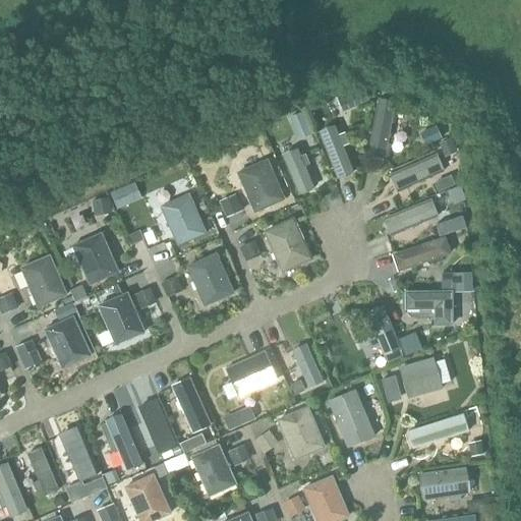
[(377,97),(367,154),(386,157),(394,100),(377,97)]
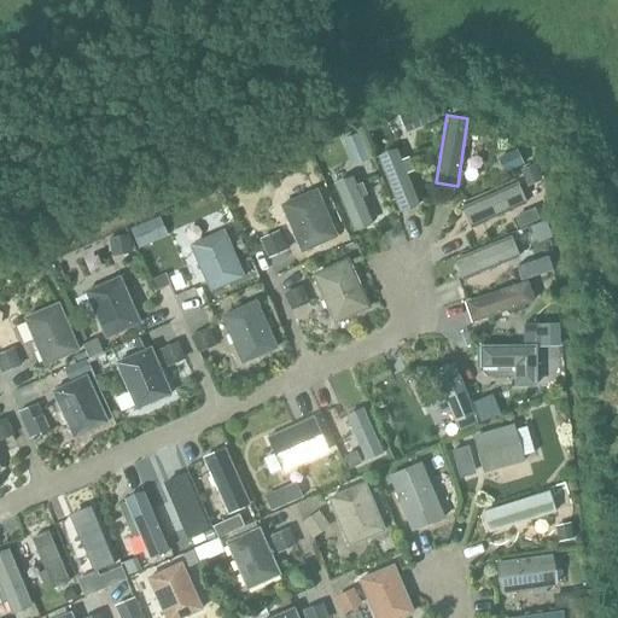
[(355,130),(342,135),(355,164),(367,158),(355,130)]
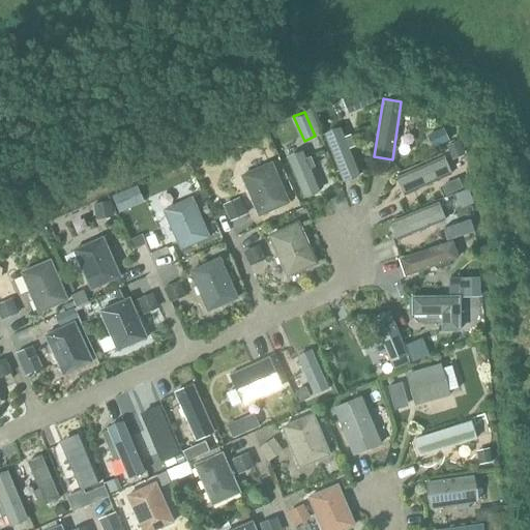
[(341,125),(324,133),(344,182),(360,175),(341,125)]
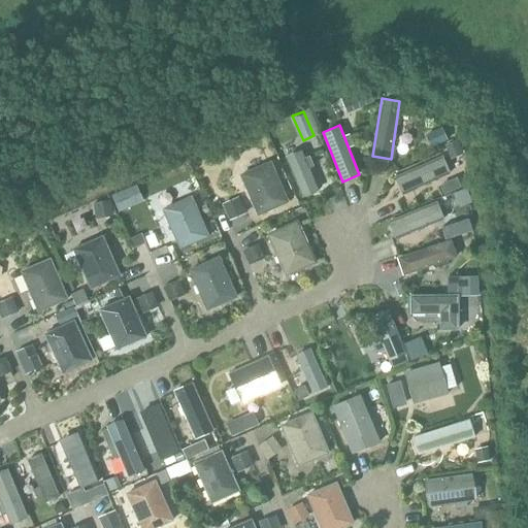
[(457,141),(446,145),(451,158),(462,154),(457,141)]
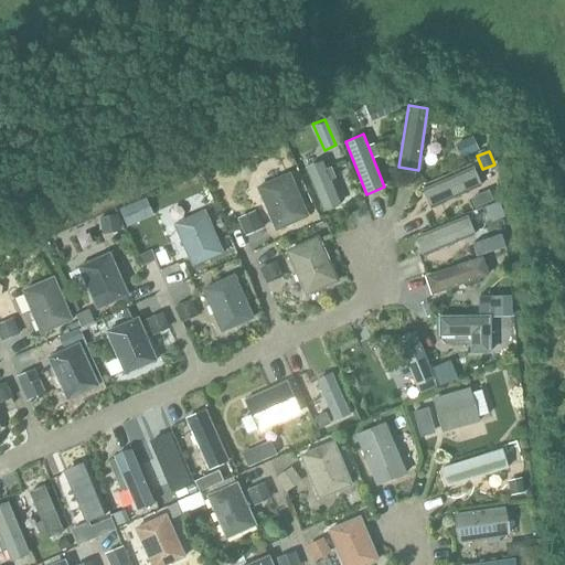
[(321,156),(304,163),(323,211),(341,203),(321,156)]
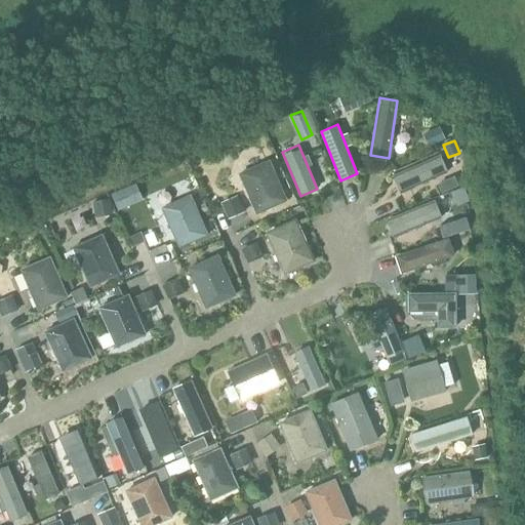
[(240,169),(257,212),(286,200),(269,158),(240,169)]
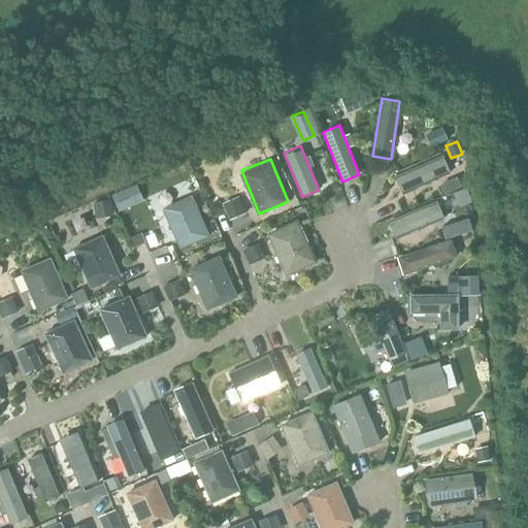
[(388,173),(392,194),(441,183),(437,162),(388,173)]
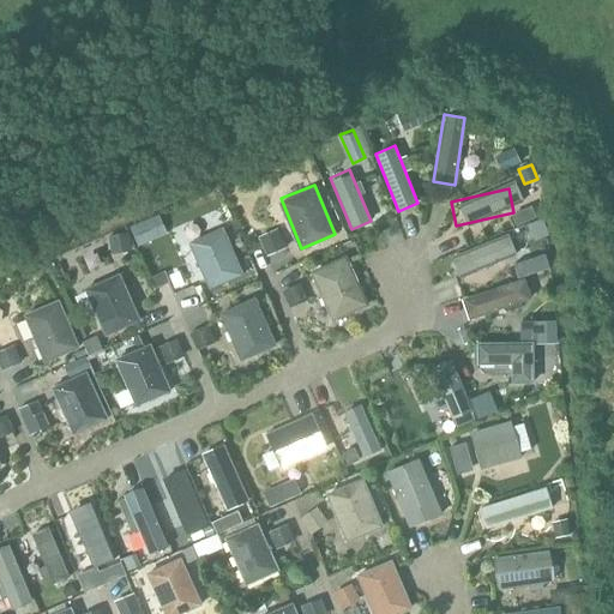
[(158,212),(128,224),(137,245),(167,233),(158,212)]
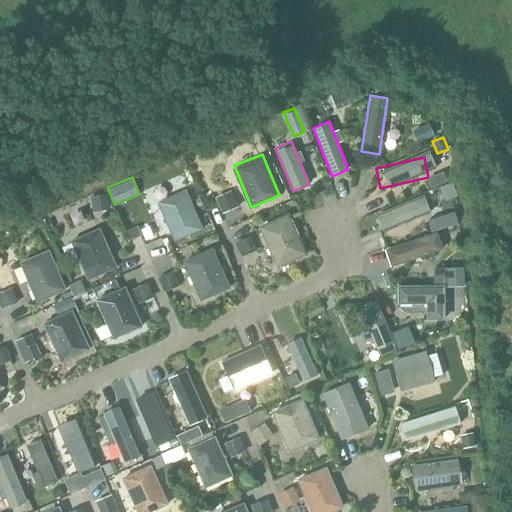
[(158,198),(174,240),(202,229),(185,187),(158,198)]
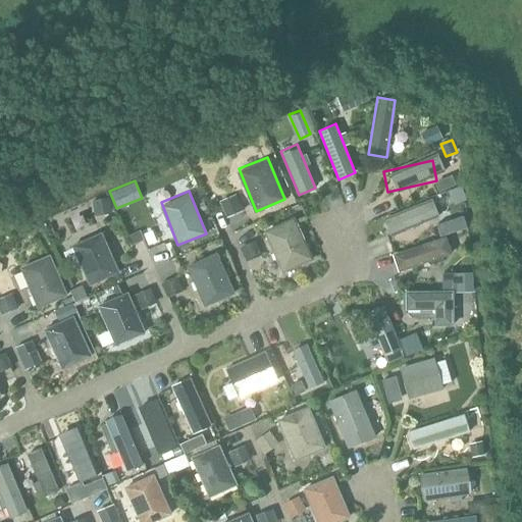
[(243,208),(236,193),(219,200),(225,215),(243,208)]
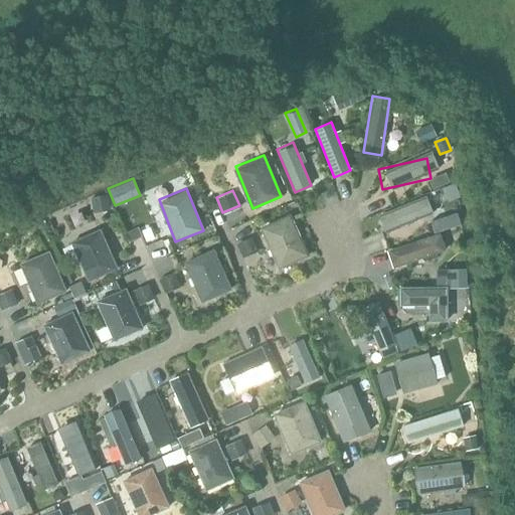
[(107,193),(90,196),(93,211),(110,208),(107,193)]
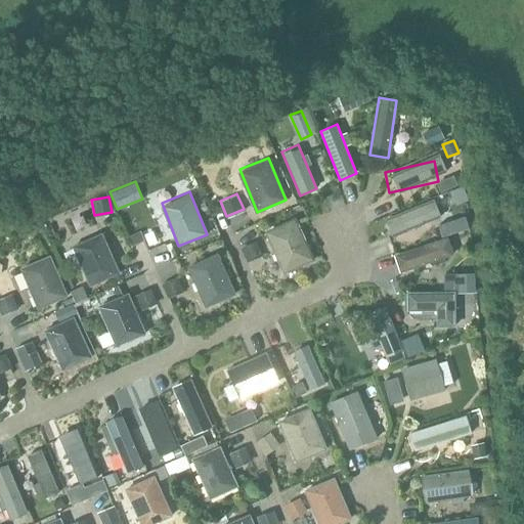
[(384,217),(392,235),(441,215),(433,197),(384,217)]
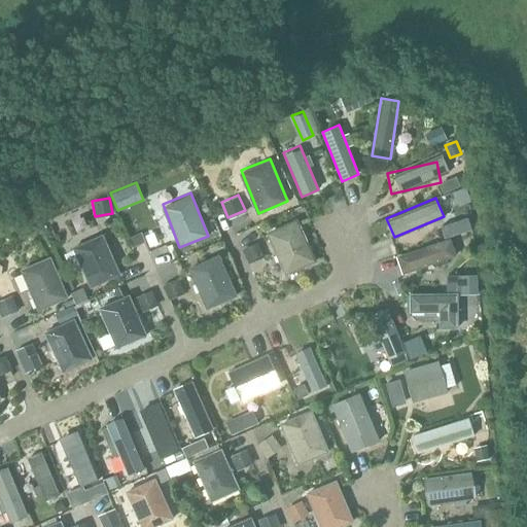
[(377,210),(364,214),(369,227),(382,222),(377,210)]
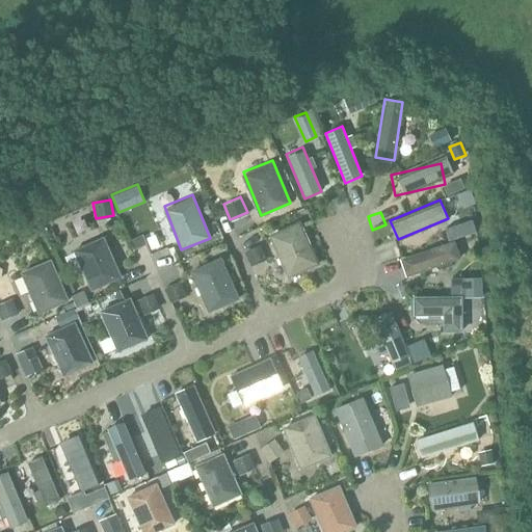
[(271,232),(288,274),(317,263),(299,220),(271,232)]
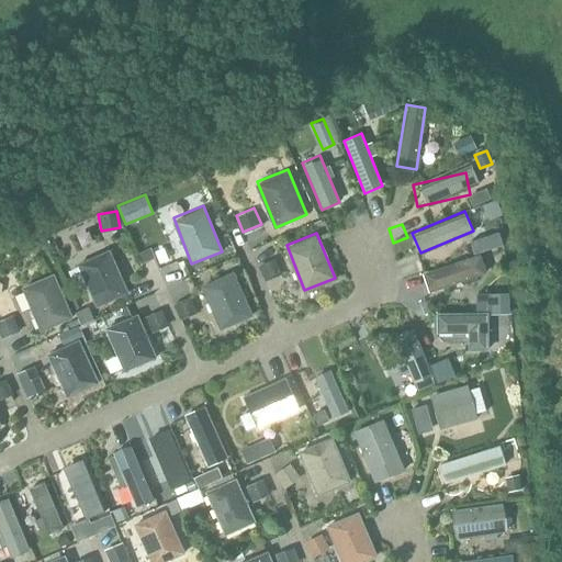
[(158,269),(171,259),(161,246),(147,256),(158,269)]
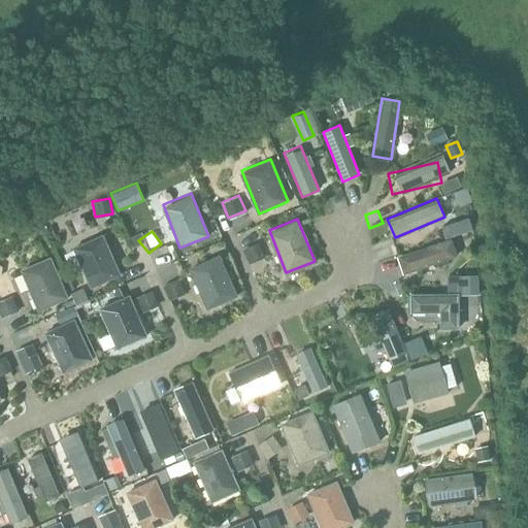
[(73,245),(91,289),(120,276),(102,234),(73,245)]
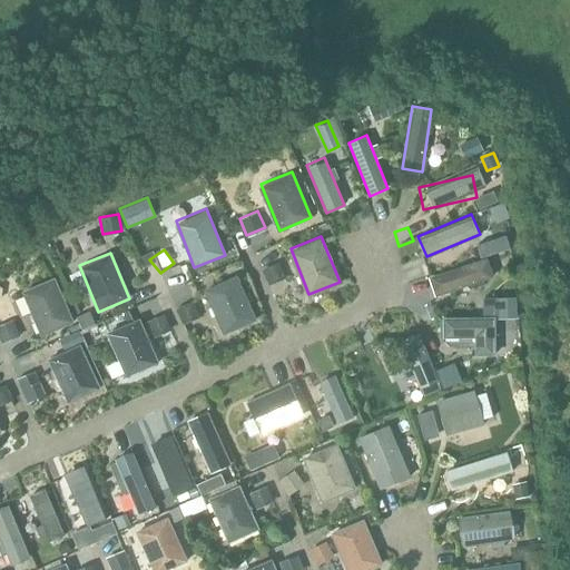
[(429,275),(435,294),(493,274),(487,256),(429,275)]
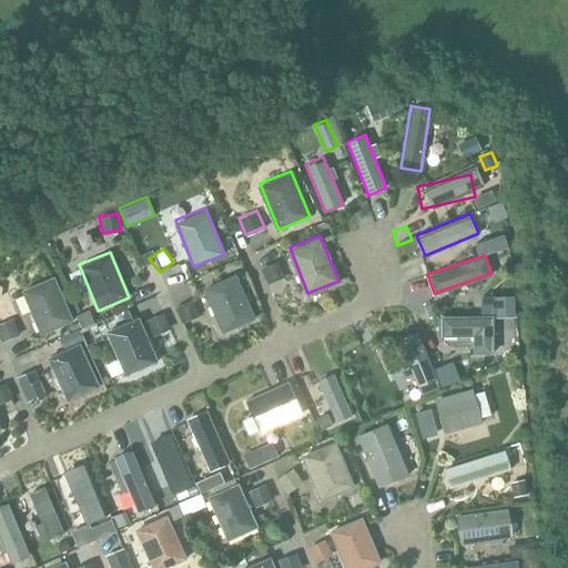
[(285,275),(277,259),(260,266),(266,283),(285,275)]
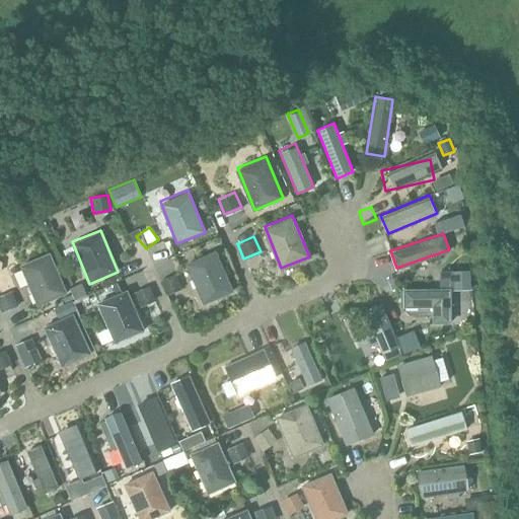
[(186,261),(203,303),(231,292),(214,249),(186,261)]
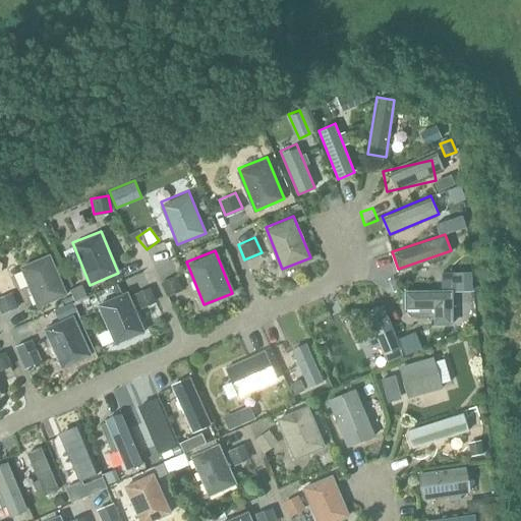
[(20,264),(38,306),(66,294),(49,252),(20,264)]
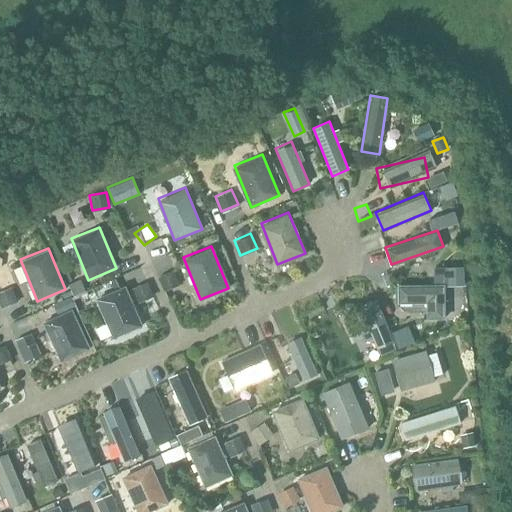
[(179,284),(173,268),(156,275),(163,290),(179,284)]
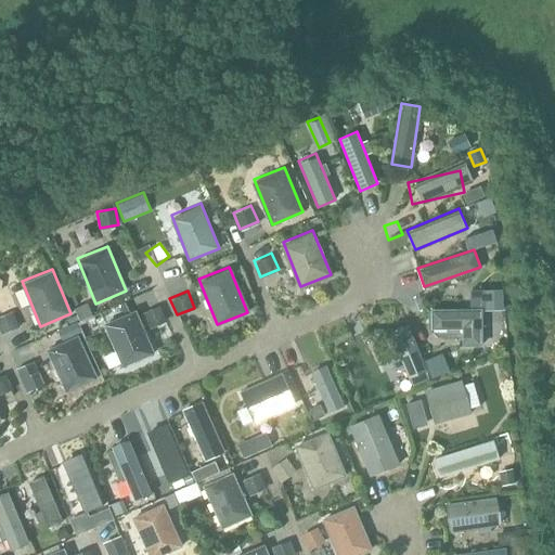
[(87,301),(74,307),(79,319),(92,313),(87,301)]
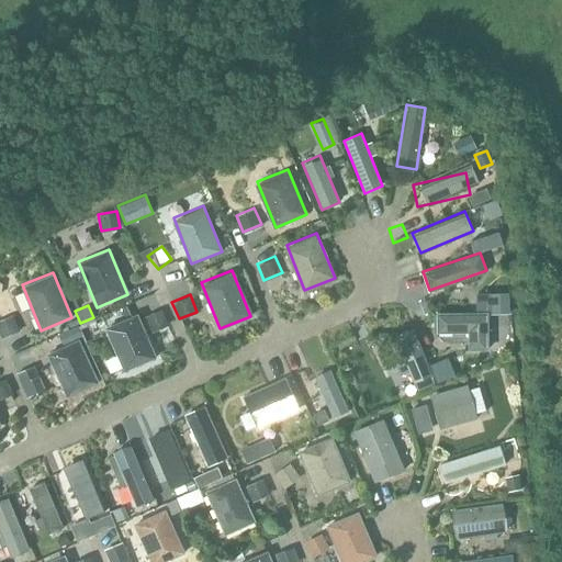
[(169,324),(161,307),(144,315),(150,332),(169,324)]
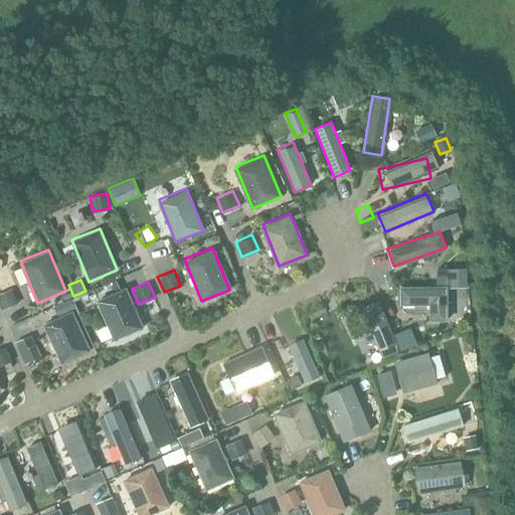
[(399,286),(400,303),(428,302),(428,319),(447,319),(447,285),(399,286)]
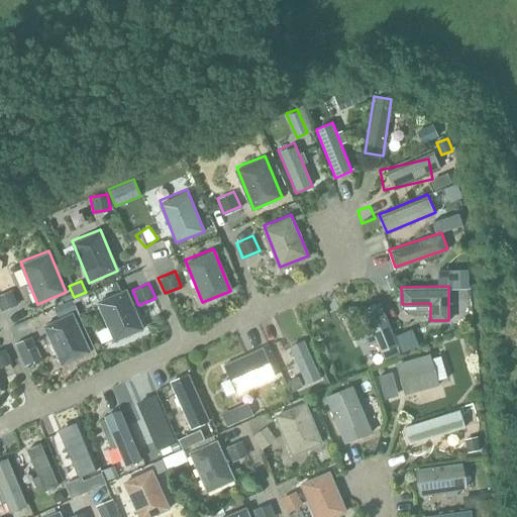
[(98,298),(114,340),(142,328),(125,287),(98,298)]
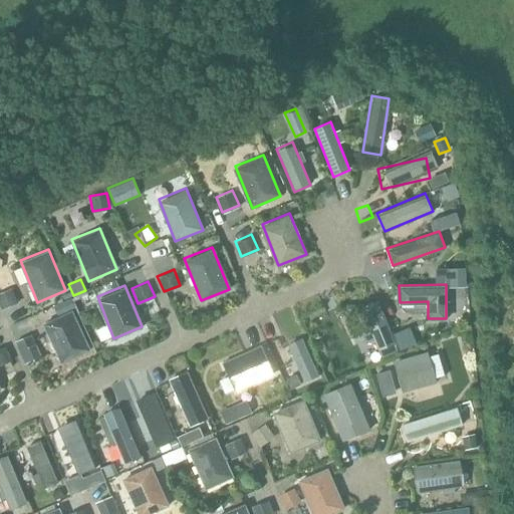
[(11,288),(0,291),(0,308),(0,309),(17,302),(11,288)]
